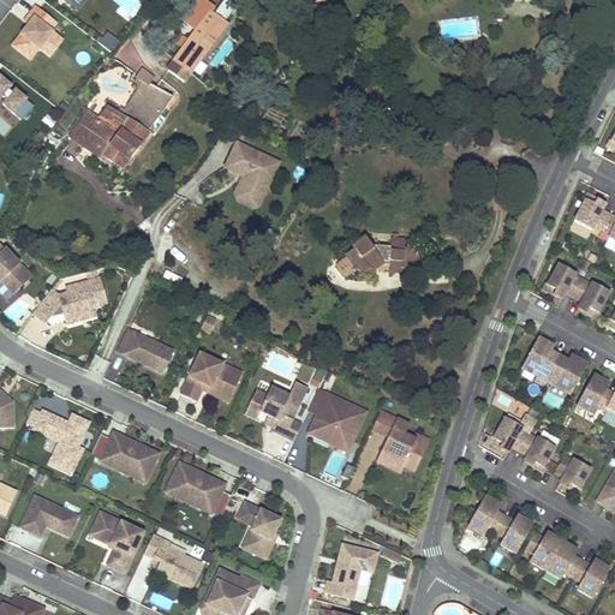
[(118,0),(121,1),(117,13),(133,19),(141,0),(118,0)]
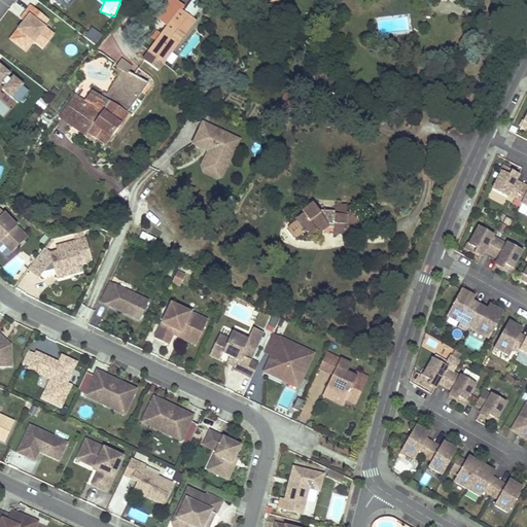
[(169,26),(180,10),(184,6),(175,0),(168,0),(156,15),(169,26)]
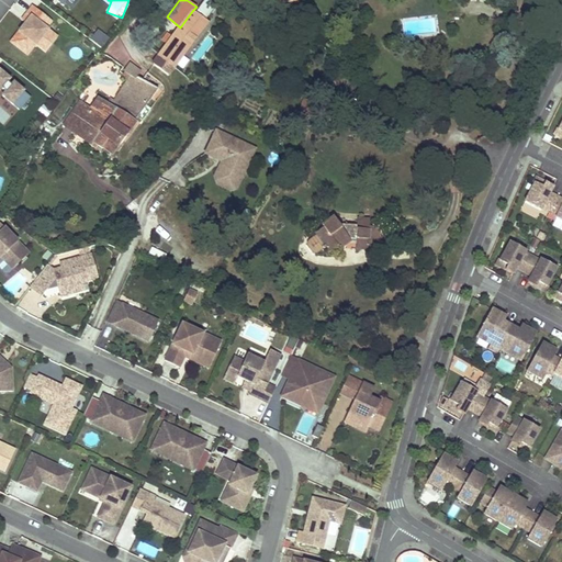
[(25,23),(11,42),(22,51),(30,41),(36,45),(40,41),(48,48),(57,37),(46,29),(52,21),(33,7),(26,14),(31,17),(25,23)]
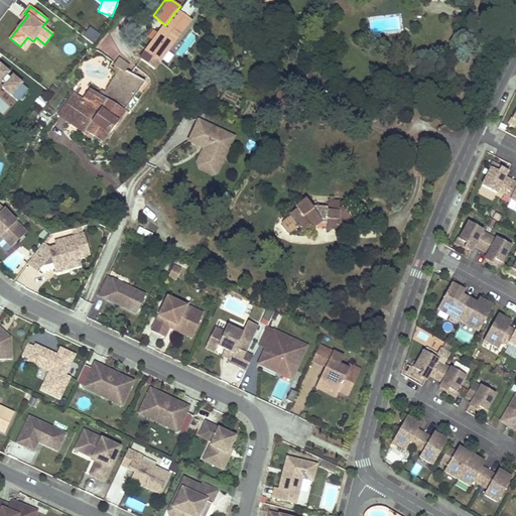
[(160,61),(173,43),(190,20),(176,10),(165,25),(146,51),(160,61)]
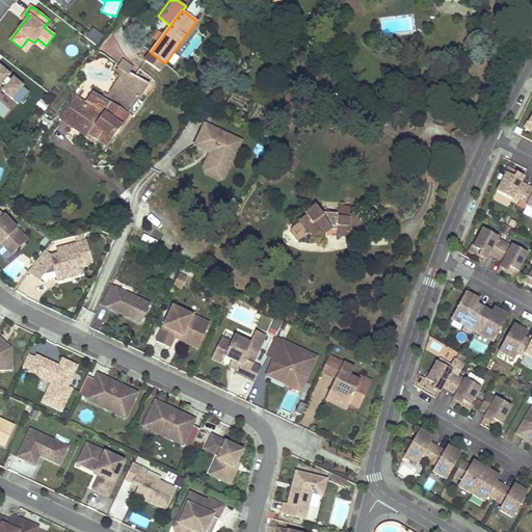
[(21,19),(24,22),(29,16),(25,14),(21,19)]
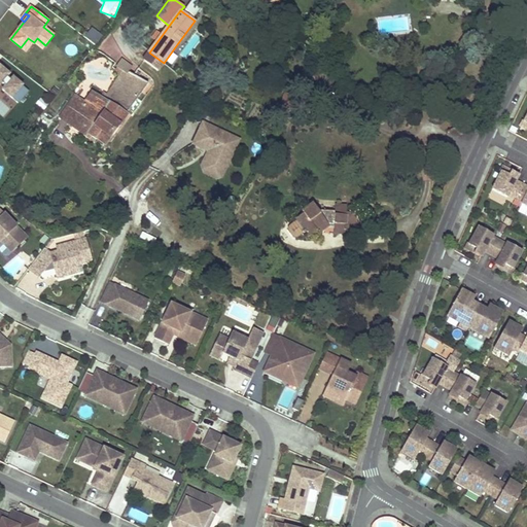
[(92,27),(84,38),(97,45),(104,35),(92,27)]
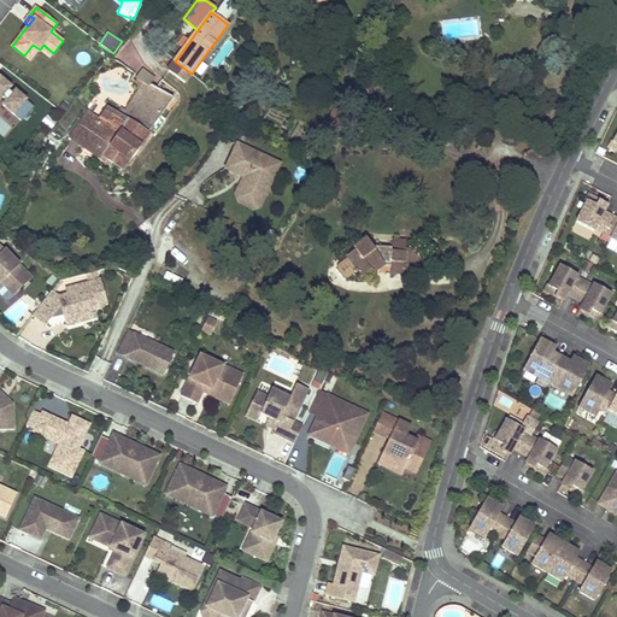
[(24,56),(30,62),(40,50),(33,45),(24,56)]
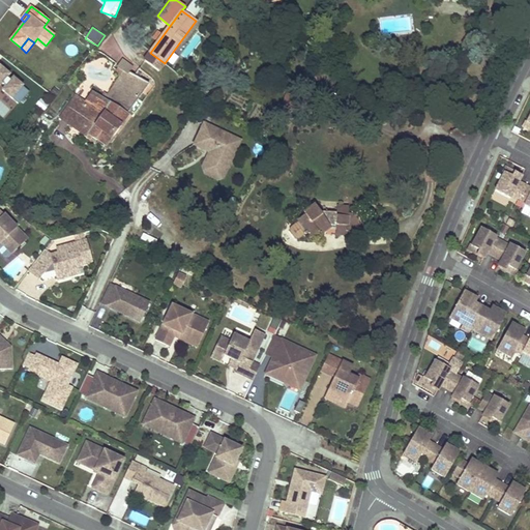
[(34,42),(42,50),(46,46),(37,38),(34,42)]
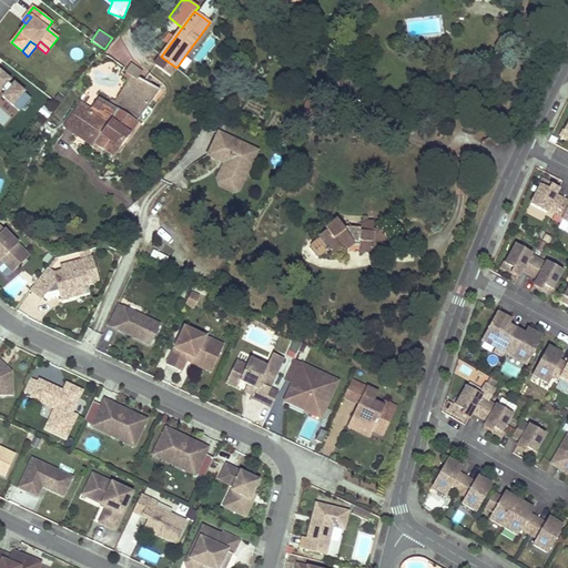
[(176,68),(161,57),(158,62),(172,73),(176,68)]
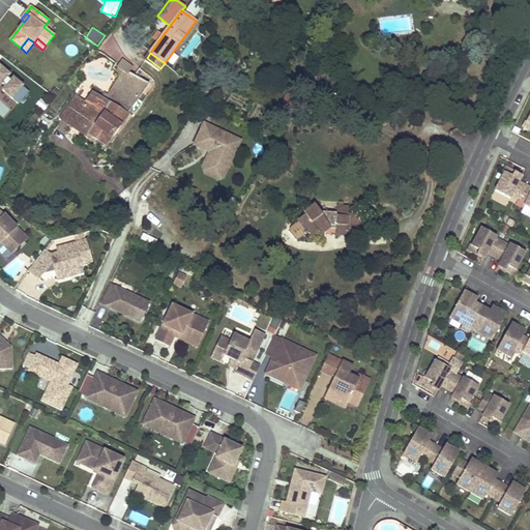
[(148,86),(139,79),(141,75),(138,71),(135,76),(129,72),(127,76),(125,75),(130,67),(122,61),(119,65),(115,70),(121,75),(107,94),(105,93),(100,98),(93,93),(86,104),(76,97),(60,118),(90,141),(93,137),(105,146),(148,86)]
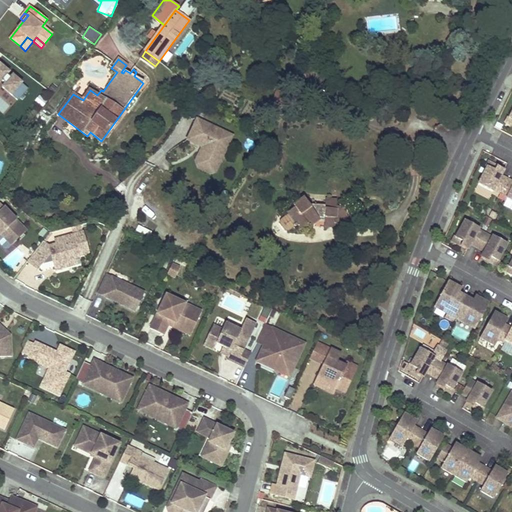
[(0,82),(1,81),(5,84),(2,87),(17,101),(27,89),(12,76),(10,78),(7,75),(9,72),(0,64),(0,82)]
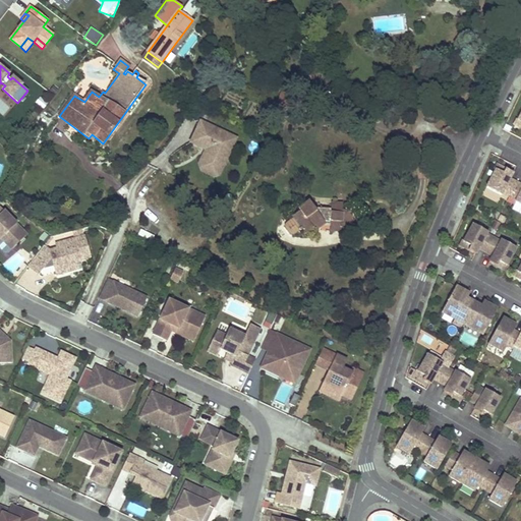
[(0,100),(0,110),(5,115),(16,102),(8,95),(2,102),(0,100)]
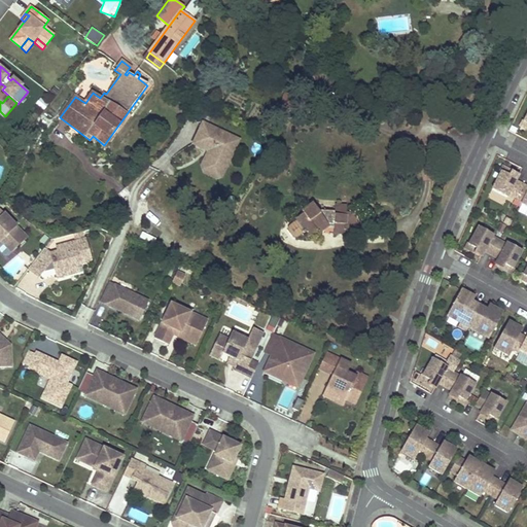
[(40,98),(35,105),(44,110),(48,104),(40,98)]
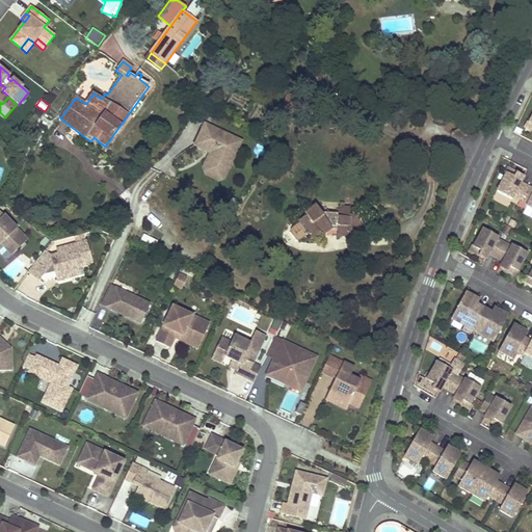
[(232,166),(240,149),(224,142),(229,134),(206,124),(196,145),(212,153),(213,153),(214,158),(212,159),(209,158),(205,167),(213,171),(218,169),(221,164),(228,167),(232,166)]
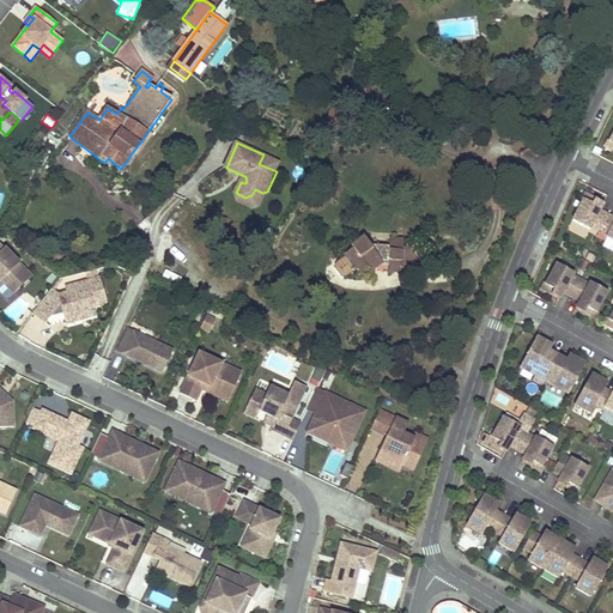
[(277,171),(280,163),(263,155),(259,164),(277,171)]
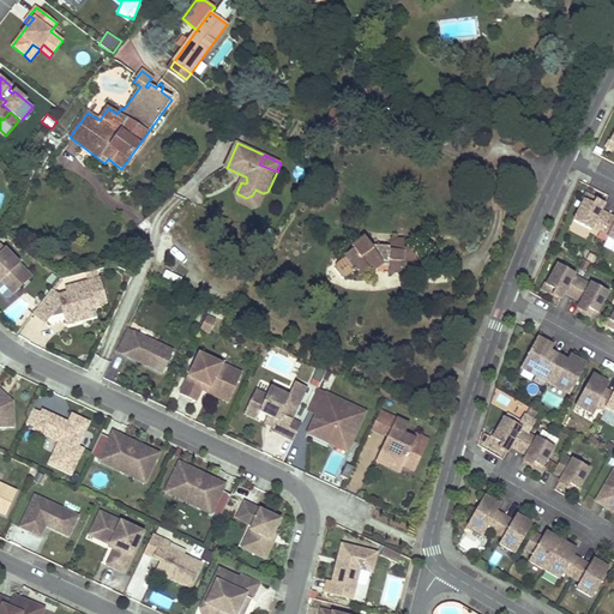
[(246,198),(236,193),(239,202),(252,209),(260,205),(268,192),(263,193),(256,190),(252,196),(246,198)]
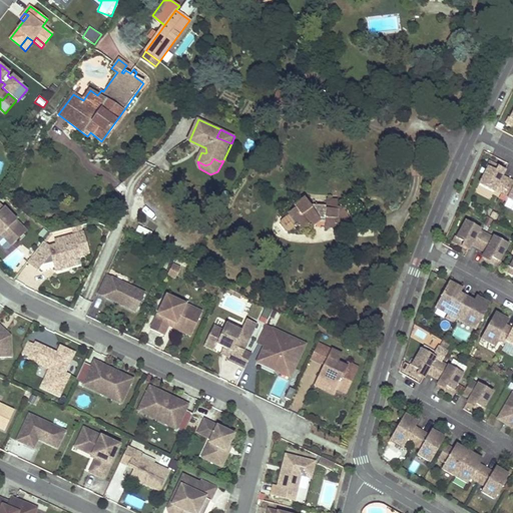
[(492,170),(487,168),(478,185),(493,192),(494,190),(501,193),(508,180),(501,177),(504,171),(497,167),(494,171),(492,170)]
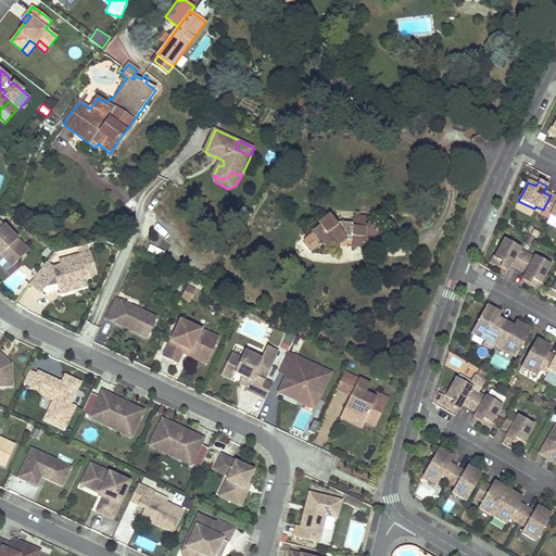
[(555,219),(555,198),(551,196),(543,210),(551,214),(550,216),(555,219)]
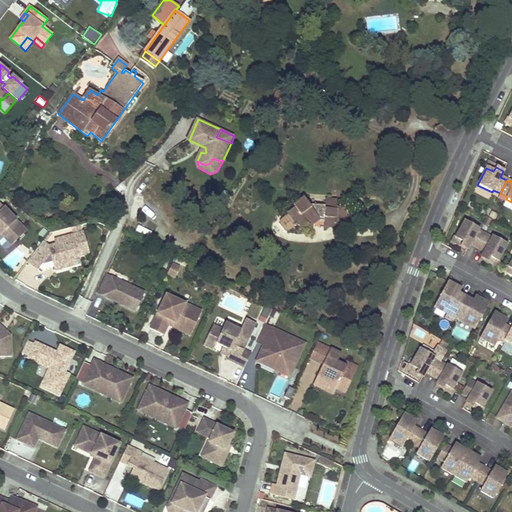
[(280,219),(279,223),(284,230),(288,230),(293,226),(294,228),(297,227),(300,230),(307,225),(309,228),(319,219),(325,219),(325,227),(336,227),(336,224),(345,224),(345,207),(336,206),(337,201),(325,200),(325,205),(324,208),(318,208),(316,205),(309,204),(304,198),(293,206),(294,208),(280,219)]
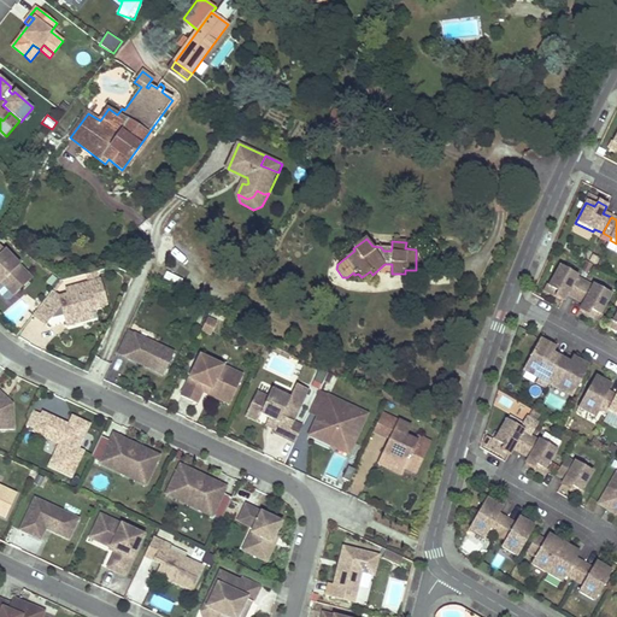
[(31,278),(0,245),(0,282),(6,276),(18,289),(31,278)]
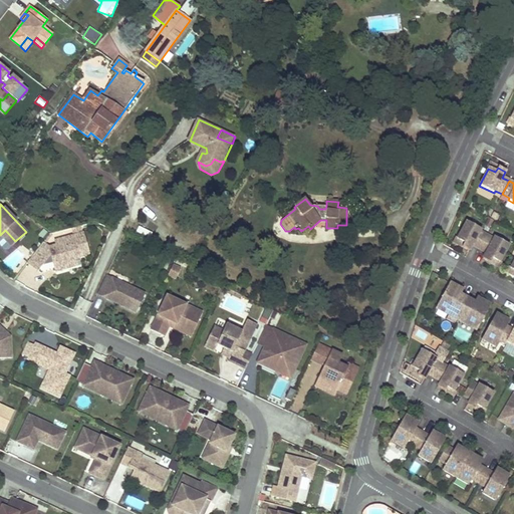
[(467,221),(457,239),(461,241),(464,242),(462,247),(469,251),(472,245),(479,249),(486,236),(487,235),(480,231),(481,229),(467,221)]
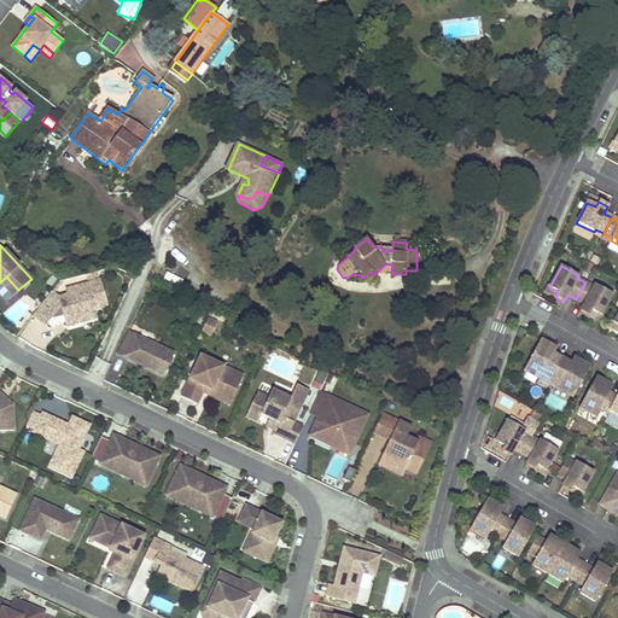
[(167,273),(164,279),(178,284),(180,278),(167,273)]
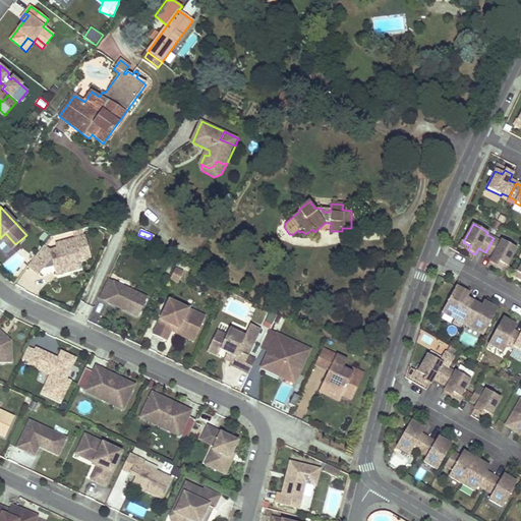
[(5,233),(0,238),(10,249),(15,244),(5,233)]
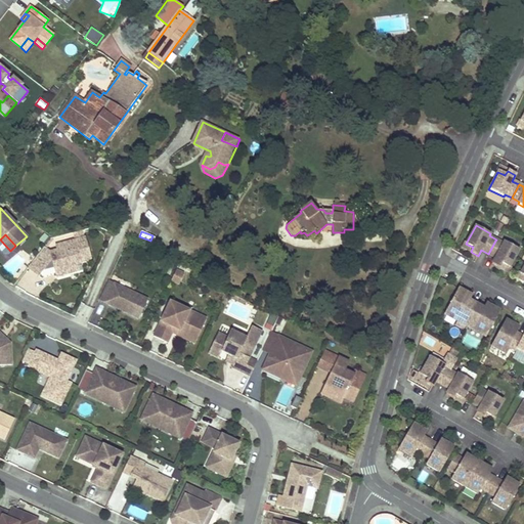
[(90,258),(84,236),(55,245),(57,249),(49,252),(43,247),(28,267),(38,275),(48,263),(54,267),(57,275),(64,273),(62,266),(80,261),(90,258)]
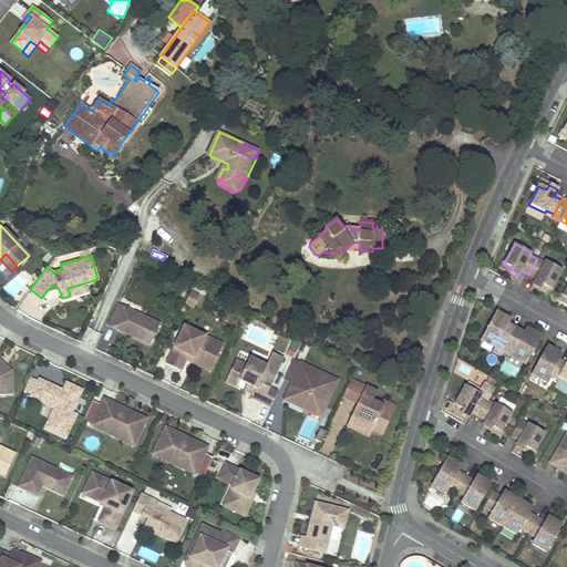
[(546,287),(550,289),(560,271),(545,264),(544,265),(536,260),(528,275),(536,278),(533,285),(540,289),(543,285),(546,287)]
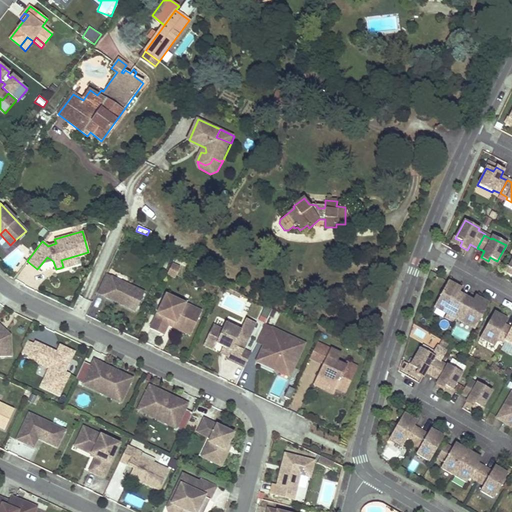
[(460,246),(462,241),(459,240),(455,238),(453,237),(451,241),(460,246)]
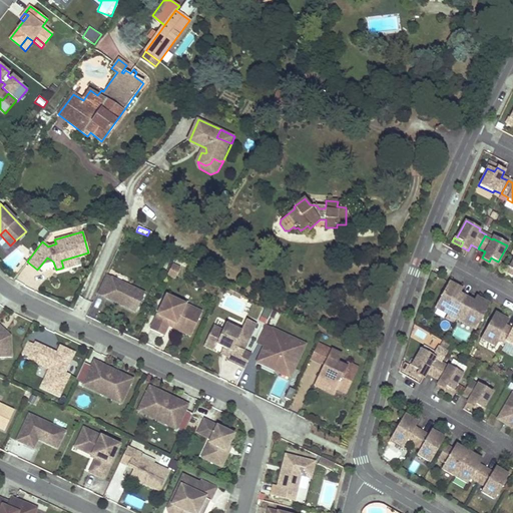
[(80,264),(78,255),(61,261),(63,268),(77,264),(78,265),(80,264)]
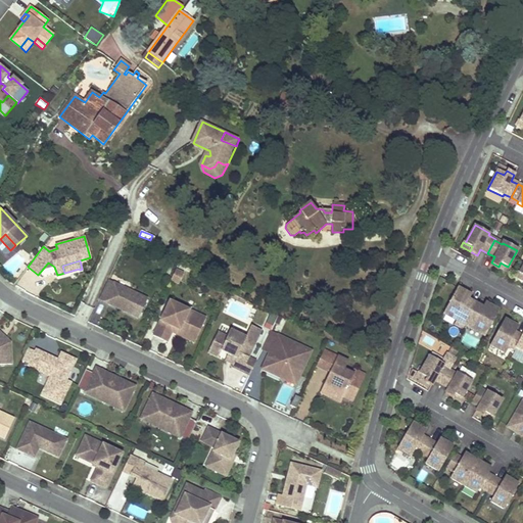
[(504,265),(501,263),(498,267),(507,272),(510,268),(508,267),(504,265)]
